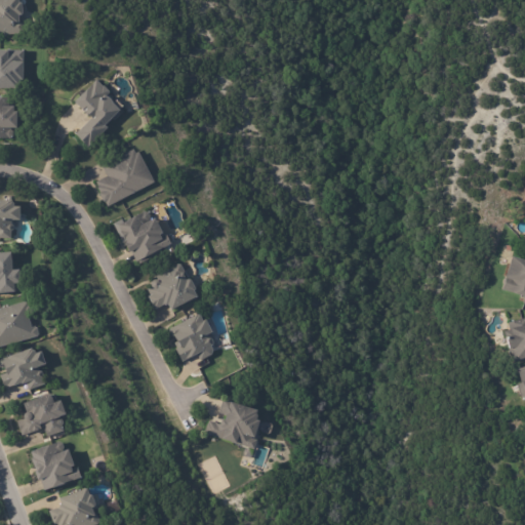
[(16,0),(17,2),(19,4),(21,13),(19,15),(17,15),(17,23),(21,23),(22,34),(0,35),(0,0),(16,0)]
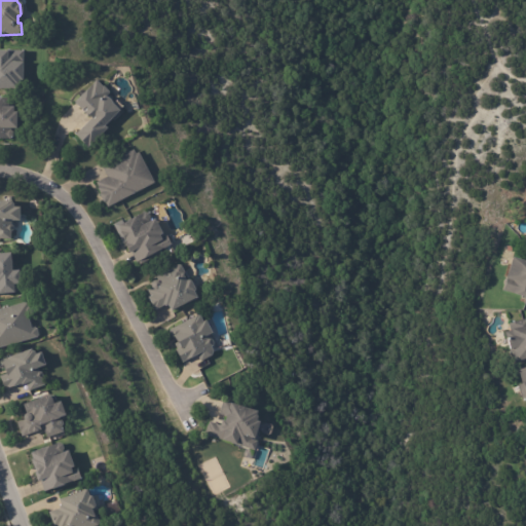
[(14,85),(14,89),(0,88),(0,49),(22,50),(22,62),(20,62),(19,81),(14,85)]
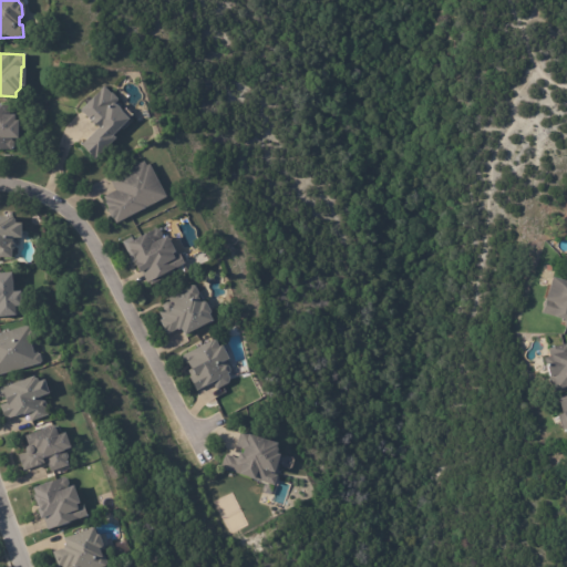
[(120,112),(120,113),(127,120),(111,137),(114,140),(93,161),(80,147),(96,129),(95,127),(94,129),(90,124),(90,123),(79,112),(92,98),(93,99),(104,86),(119,101),(114,105),(117,109),(120,112)]
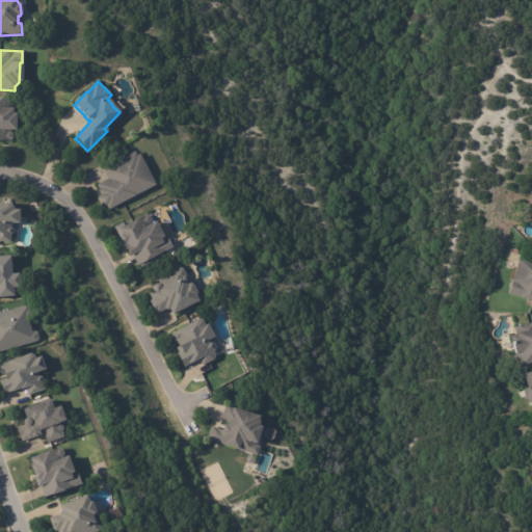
[(0,99),(6,99),(6,108),(10,108),(10,113),(14,113),(14,131),(12,130),(11,137),(8,141),(0,140),(0,99)]
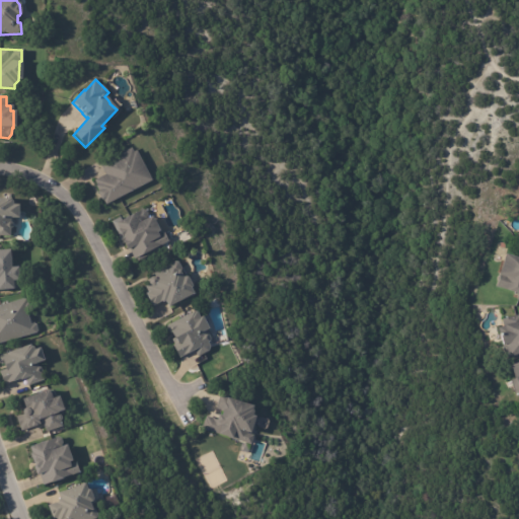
[(134,151),(149,180),(104,204),(101,200),(100,201),(95,192),(97,191),(95,186),(93,180),(103,174),(98,165),(130,148),(132,152),(134,151)]
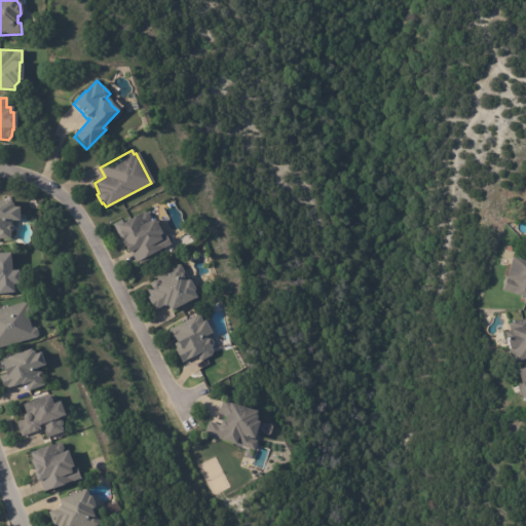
[(8,201),(8,203),(10,205),(10,208),(16,208),(15,222),(10,222),(10,225),(11,225),(11,232),(9,232),(9,239),(0,239),(0,200),(8,201)]
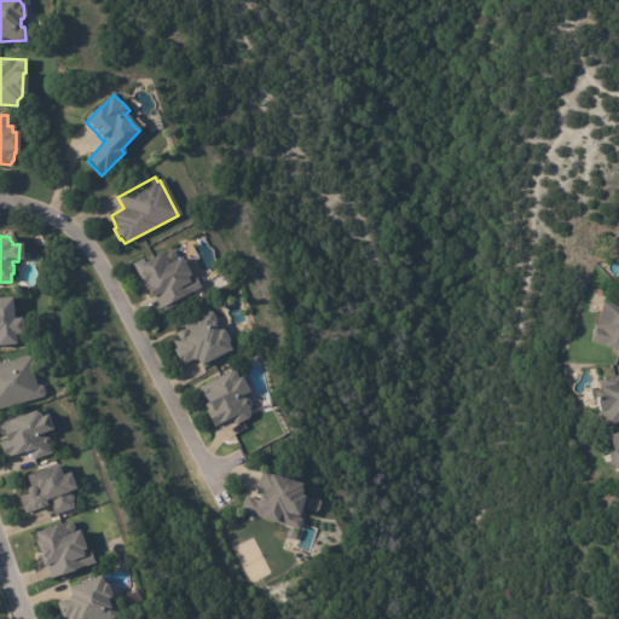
[(161,307),(155,296),(150,299),(144,287),(148,284),(146,283),(145,284),(134,264),(144,259),(146,261),(171,249),(175,252),(179,259),(180,258),(190,276),(186,277),(189,281),(196,277),(201,288),(190,294),(192,298),(166,311),(165,307),(161,308),(161,307)]
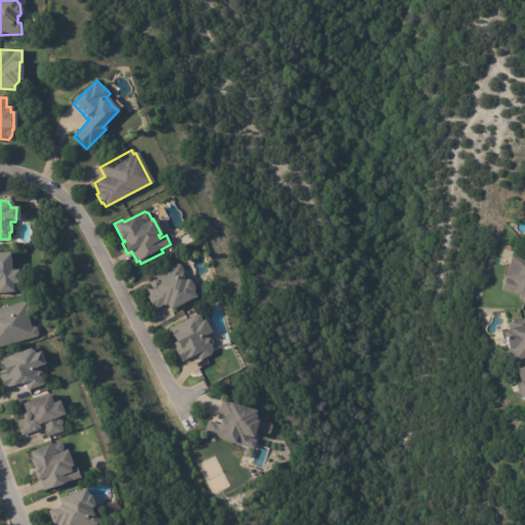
[(514,253),(524,256),(524,301),(521,300),(523,293),(506,288),(503,288),(499,286),(503,274),(501,273),(509,251),(514,253)]
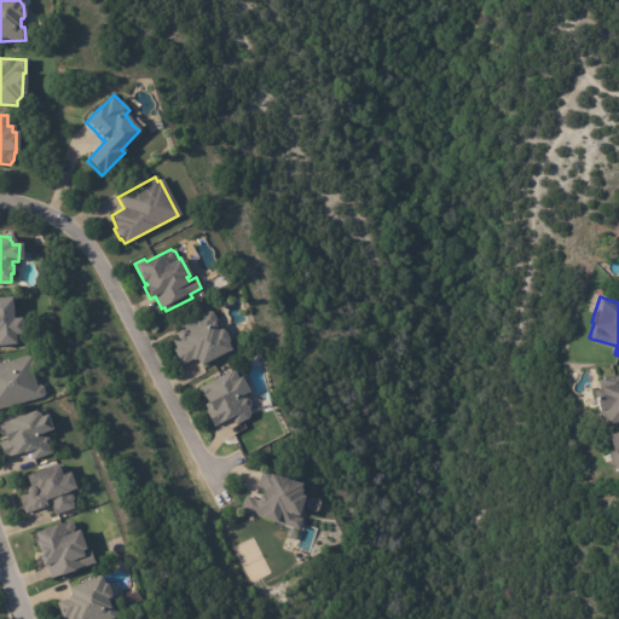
[(15,346),(0,347),(0,299),(10,299),(12,320),(19,319),(22,337),(19,337),(21,345),(15,346)]
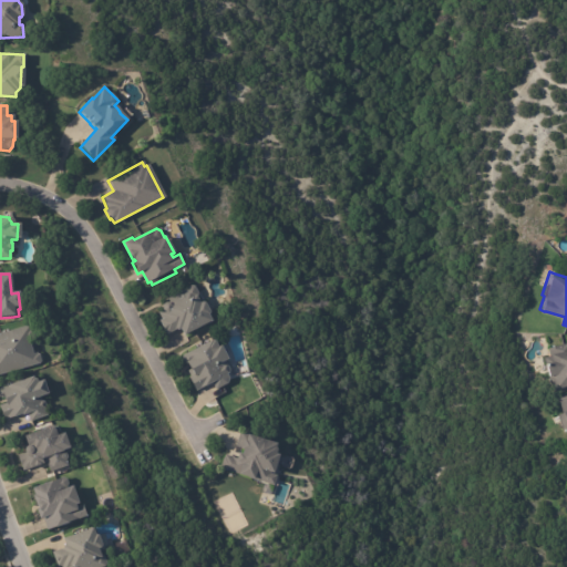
[(197,292),(198,294),(197,296),(196,297),(198,303),(200,302),(204,302),(208,312),(207,315),(207,316),(210,321),(183,336),(179,329),(176,330),(176,329),(165,334),(158,321),(162,319),(158,312),(162,310),(161,308),(162,305),(163,303),(165,302),(164,300),(192,286),(194,286),(197,292)]
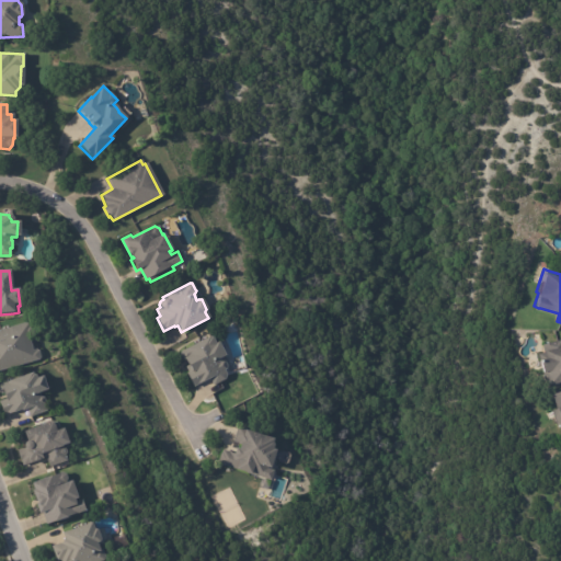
[(33,333),(31,336),(27,336),(31,351),(36,350),(38,351),(41,357),(38,359),(0,370),(0,329),(27,322),(29,325),(31,328),(33,333)]
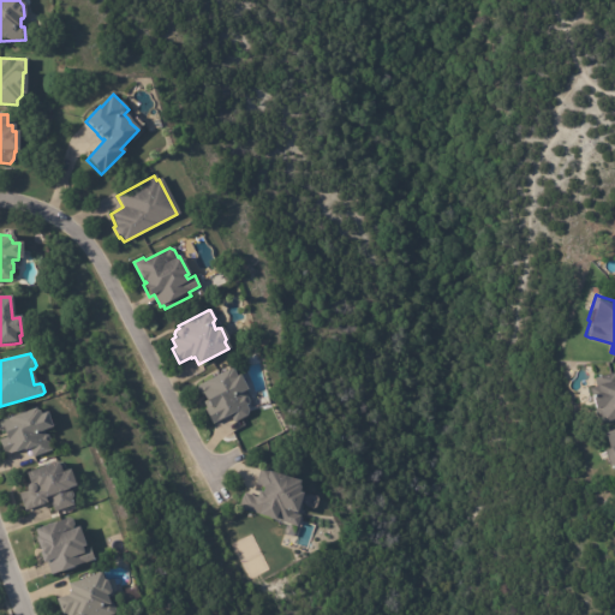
[(238,376),(239,375),(246,390),(244,392),(249,401),(249,405),(246,406),(249,410),(246,417),(234,423),(231,415),(213,424),(206,412),(210,410),(203,394),(201,394),(197,388),(198,386),(230,369),(230,370),(232,369),(236,376),(238,376)]
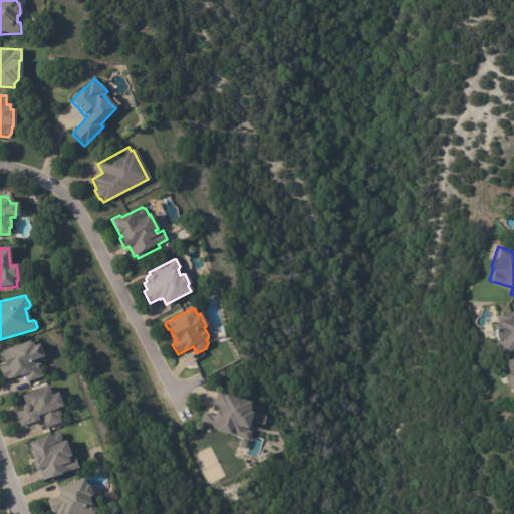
[(513,347),(502,351),(498,338),(496,338),(492,322),(497,321),(495,314),(513,308),(513,347)]
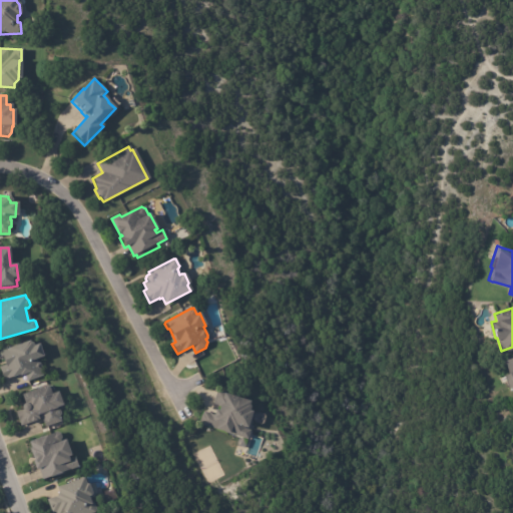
[(25,374),(21,376),(20,375),(5,380),(1,367),(4,365),(3,360),(0,359),(0,351),(28,342),(33,344),(33,346),(39,344),(43,357),(38,359),(39,362),(41,363),(42,367),(42,369),(44,376),(29,381),(27,374),(25,374)]
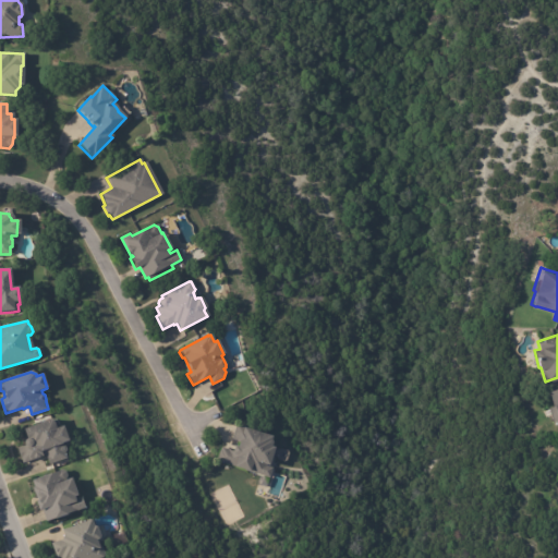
[(557,422),(554,424),(547,407),(553,404),(548,390),(557,386),(557,422)]
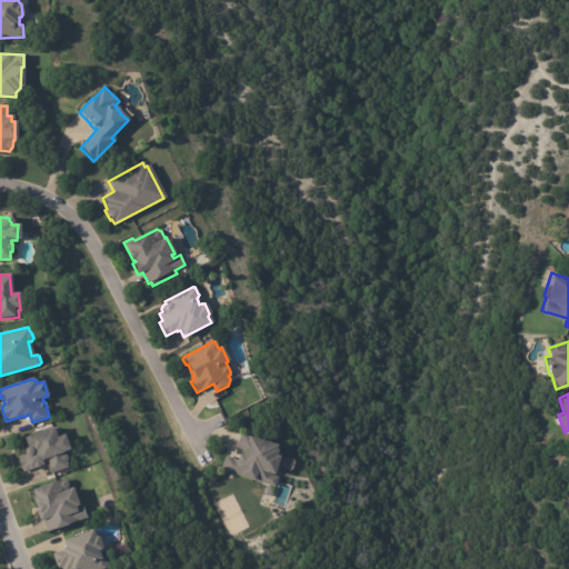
[(53,429),(57,438),(63,436),(69,450),(65,452),(68,455),(69,459),(68,461),(70,468),(51,475),(48,467),(47,467),(46,465),(25,472),(19,457),(23,456),(23,453),(23,451),(26,449),(27,448),(23,438),(52,428),(53,429)]
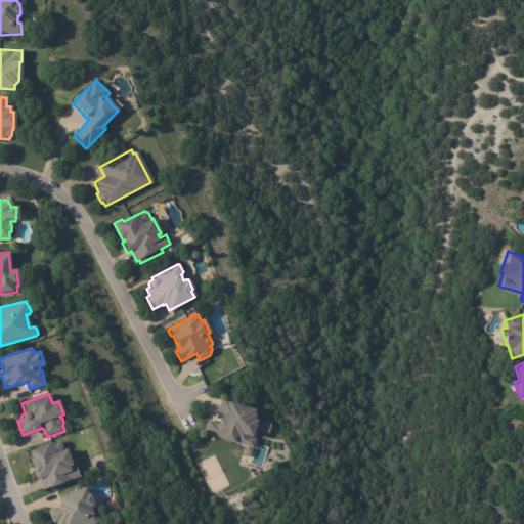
[(224,400),(224,401),(254,410),(253,415),(255,415),(253,420),(256,421),(250,437),(256,439),(253,448),(234,442),(233,444),(219,439),(220,437),(204,432),(207,422),(208,423),(209,420),(215,422),(214,423),(217,424),(219,419),(222,420),(223,416),(221,416),(221,412),(220,412),(219,413),(217,412),(222,399),(224,400)]
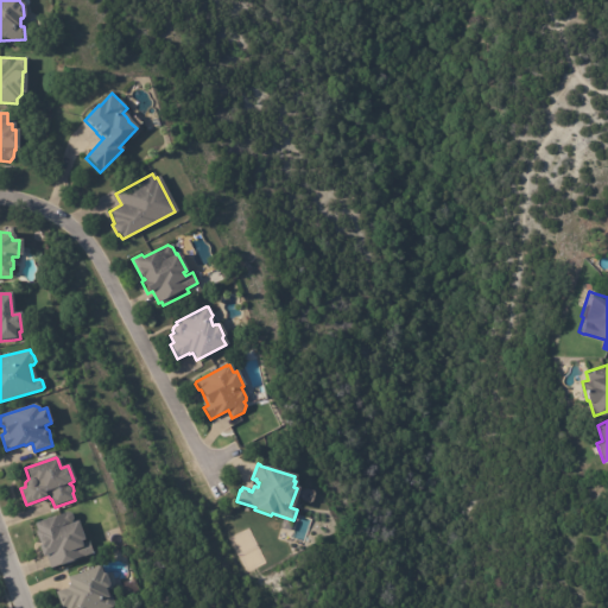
[(49,567),(44,556),(39,557),(35,548),(37,546),(31,533),(35,532),(32,525),(64,512),(70,514),(71,519),(69,524),(74,521),(81,540),(76,543),(78,546),(87,543),(92,553),(57,567),(50,569),(49,567)]
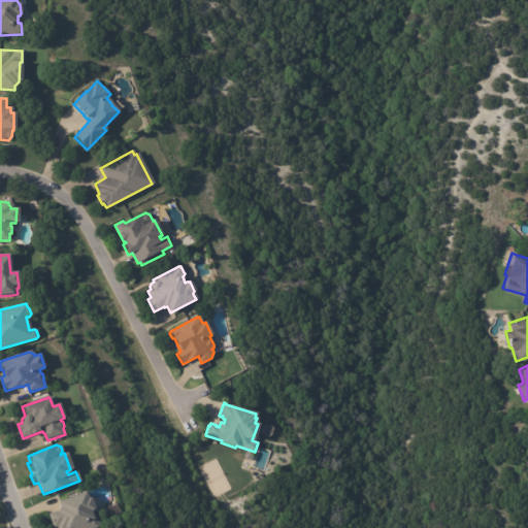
[(86,493),(88,498),(90,499),(94,508),(93,510),(91,512),(92,517),(94,517),(97,518),(99,525),(98,527),(55,527),(53,527),(48,514),(58,510),(58,509),(60,508),(58,502),(86,492),(86,493)]
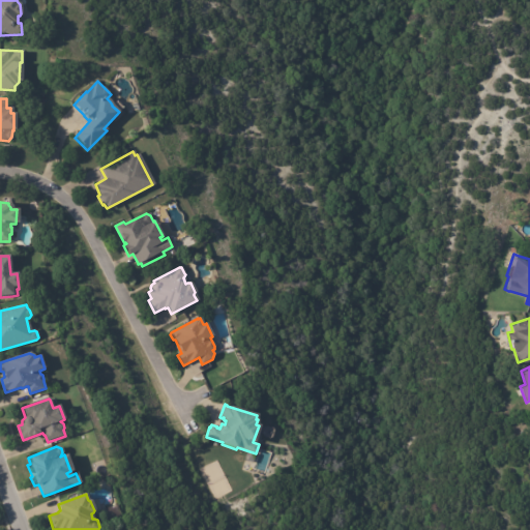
[(118,512),(120,514),(108,520),(104,510),(116,505),(118,512)]
